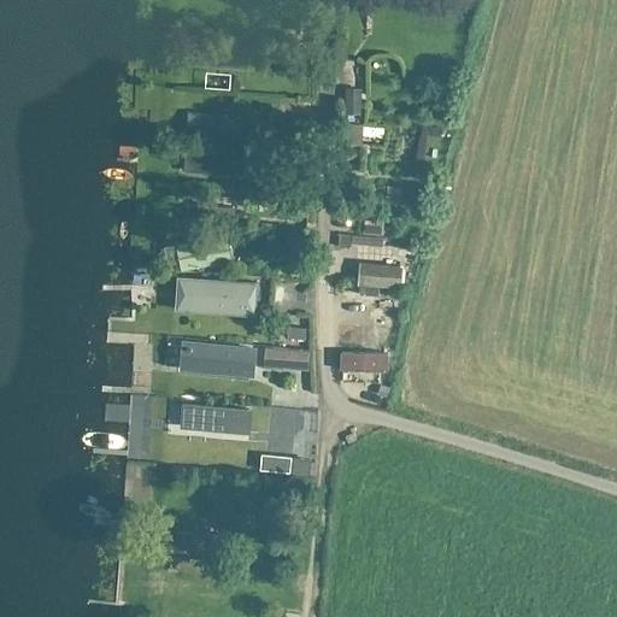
[(188,113),(187,135),(240,140),(241,118),(188,113)]
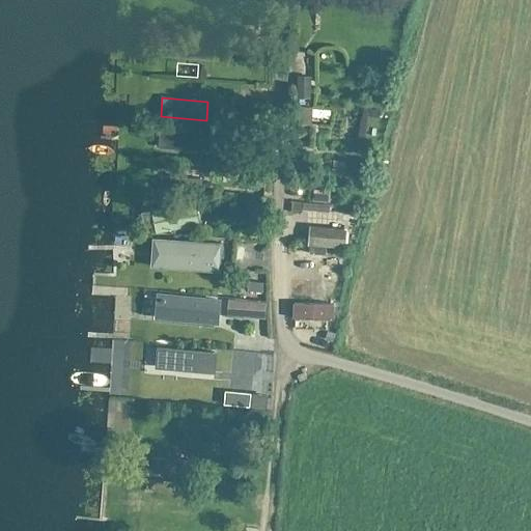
[(161,129),(159,146),(208,150),(211,132),(161,129)]
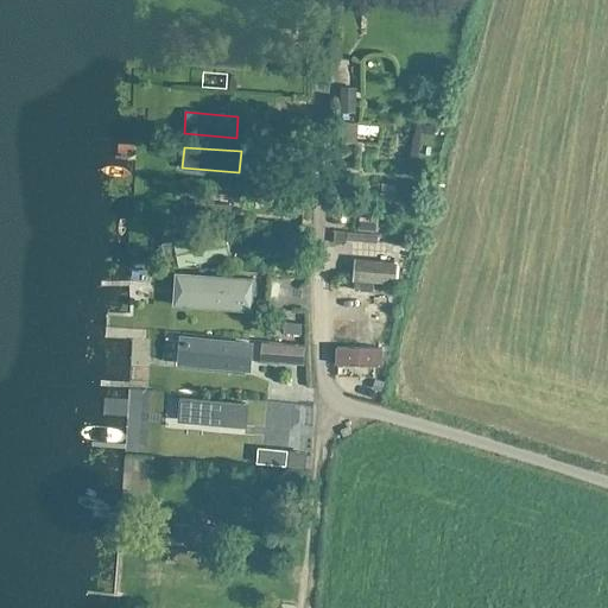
[(295,175),(296,160),(280,159),(280,164),(286,165),(285,173),(295,175)]
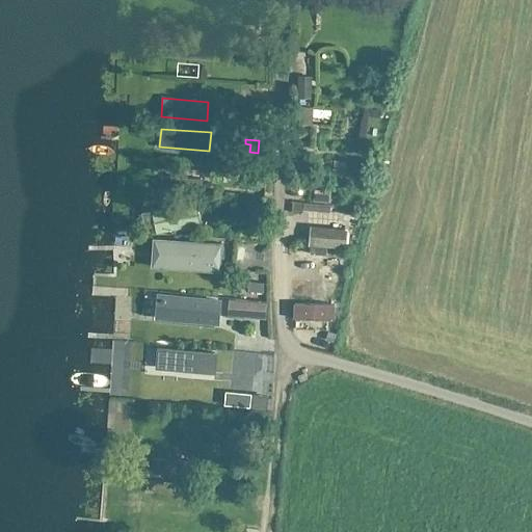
[(304,175),(320,175),(319,154),(303,155),(304,175)]
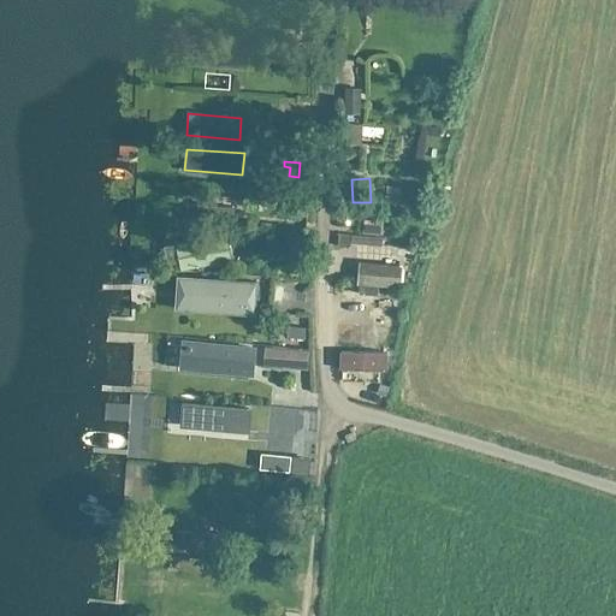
[(308,199),(298,197),(297,203),(302,203),(301,215),(307,215),(308,199)]
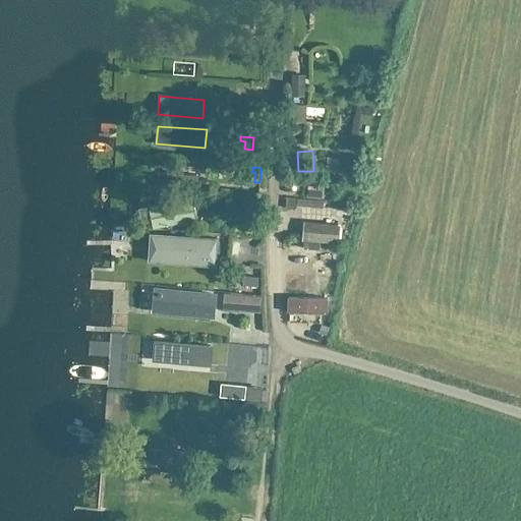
[(301,187),(301,170),(284,170),(284,187),(301,187)]
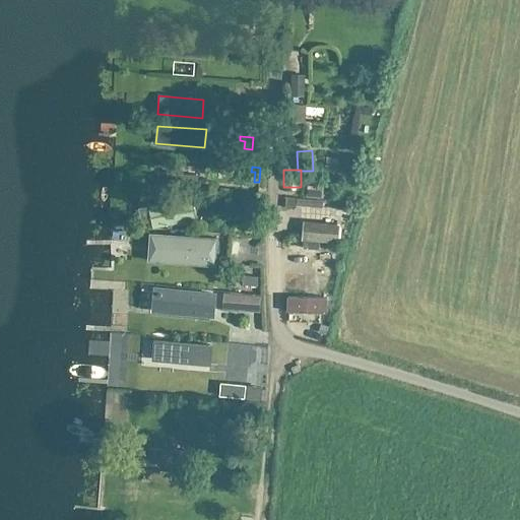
[(304,198),(321,197),(320,183),(303,184),(304,198)]
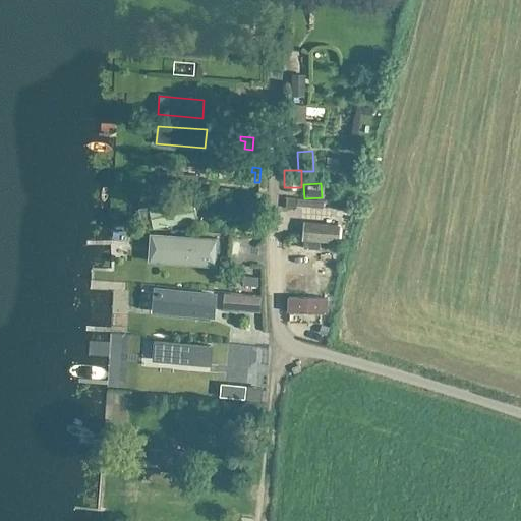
[(304,223),(302,239),(335,242),(338,238),(339,229),(336,226),(304,223)]
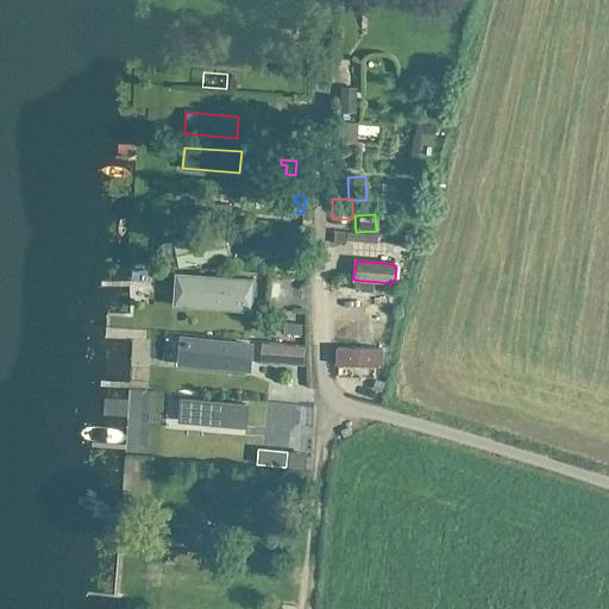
[(251,303),(253,280),(189,275),(188,299),(251,303)]
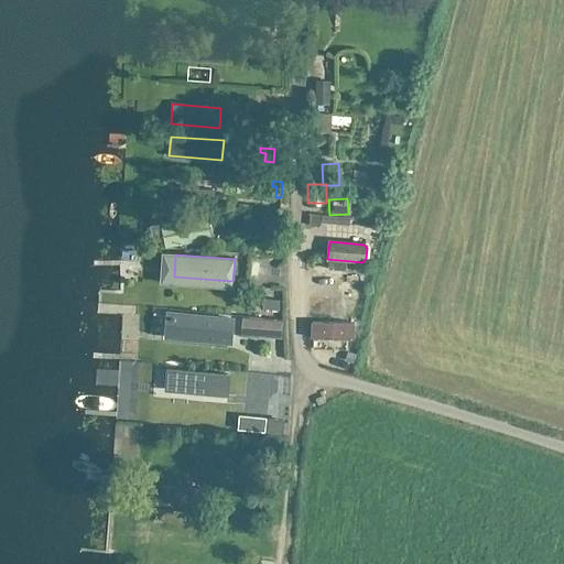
[(279,300),(263,299),(262,308),(279,311),(279,300)]
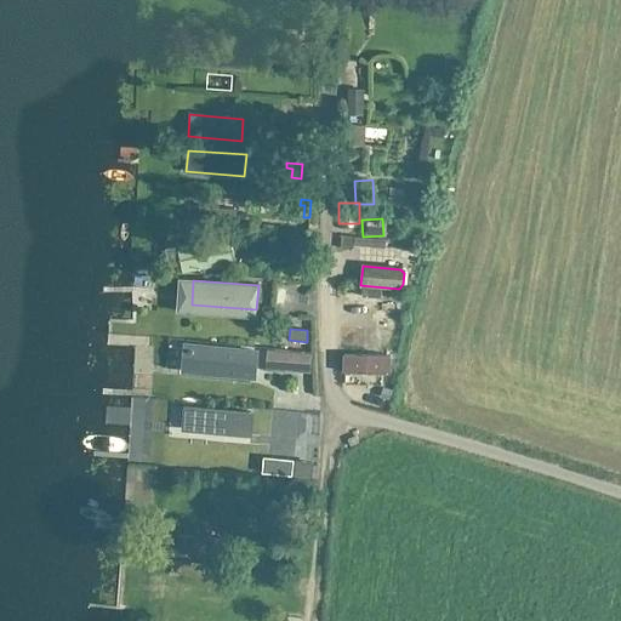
[(186,366),(255,371),(257,348),(188,342),(186,366)]
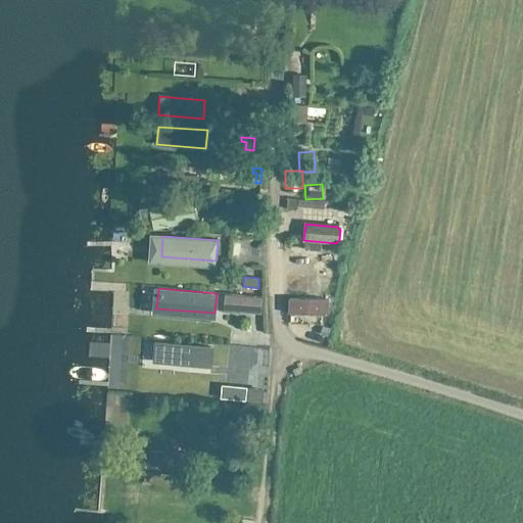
[(224,294),(224,303),(262,306),(263,297),(224,294)]
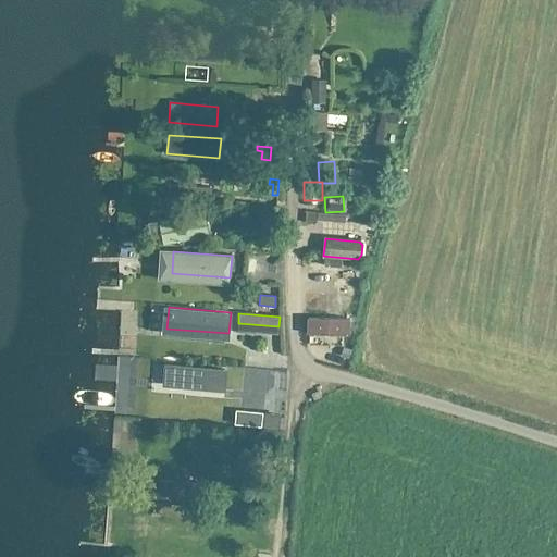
[(348,335),(348,319),(309,318),(308,334),(348,335)]
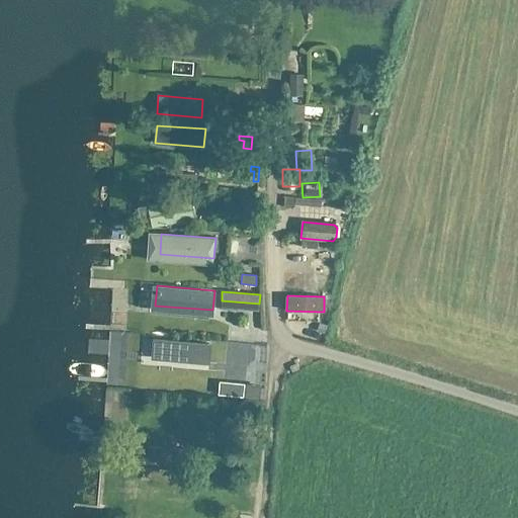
[(161,340),(160,355),(196,358),(197,343),(161,340)]
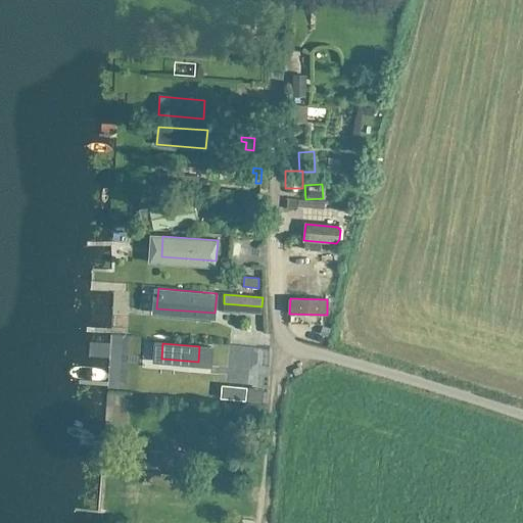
[(300,372),(298,367),(292,370),(294,375),(300,372)]
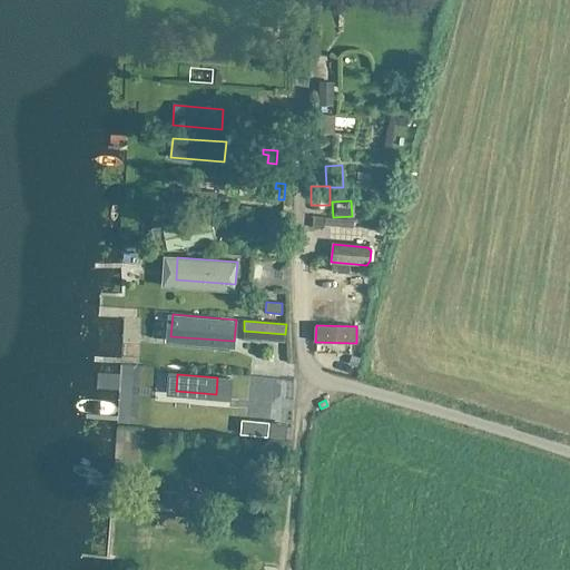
[(268,428),(267,439),(278,440),(279,429),(268,428)]
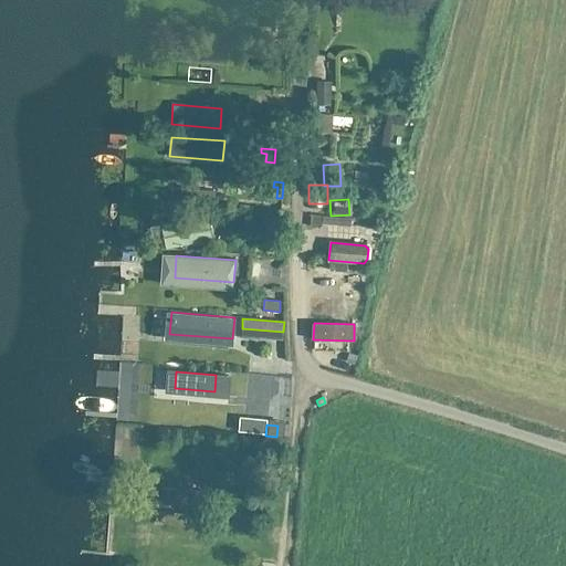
[(201,490),(161,488),(161,503),(201,505),(201,490)]
